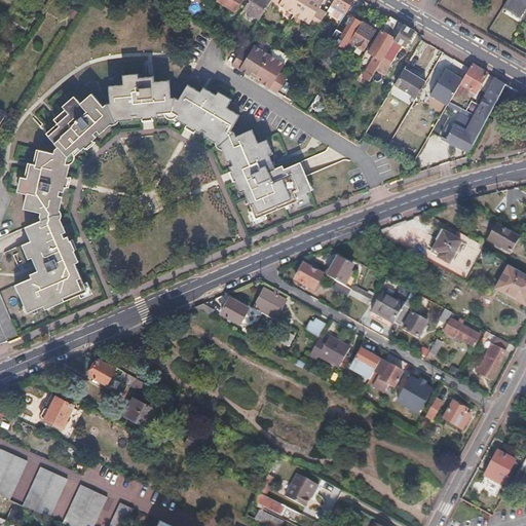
[(216,0),(233,10),(238,0),(216,0)]
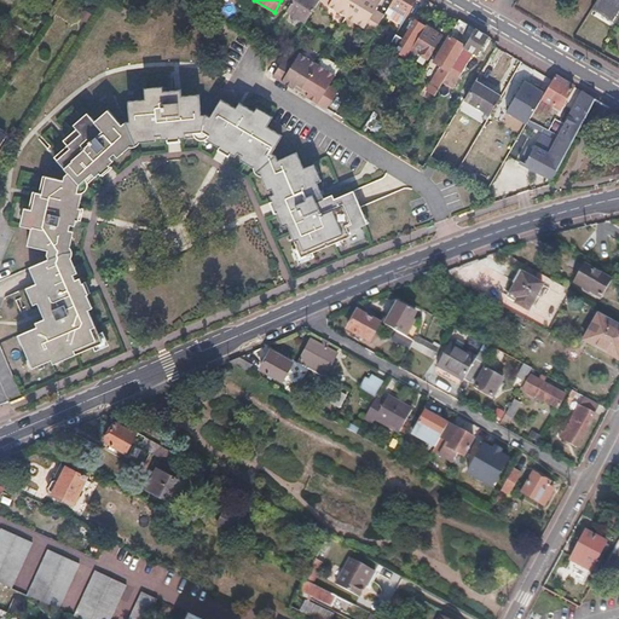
[(318,0),(291,0),(287,10),(306,22),(318,0)]
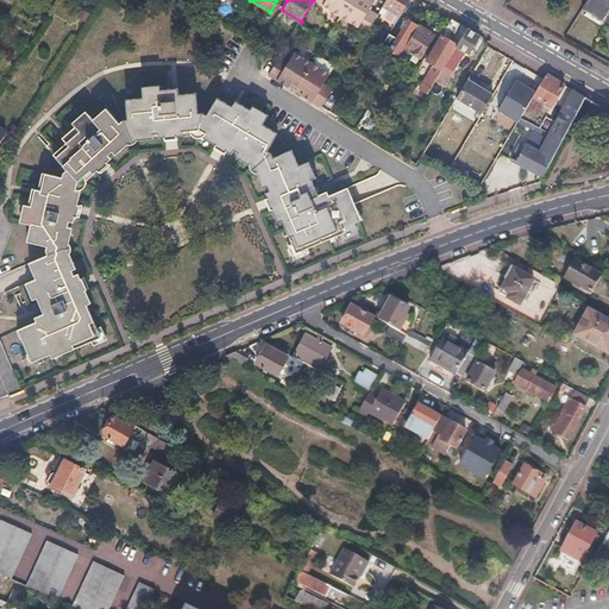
[(315,0),(341,14),(350,0),(315,0)]
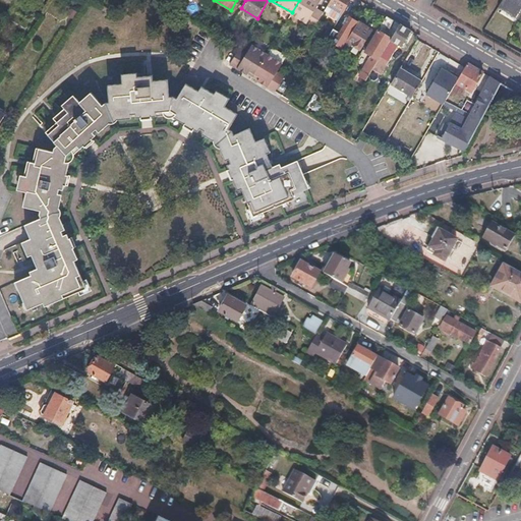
[(320,0),(299,0),(292,12),(314,26),(324,12),(324,11),(316,6),(320,0)]
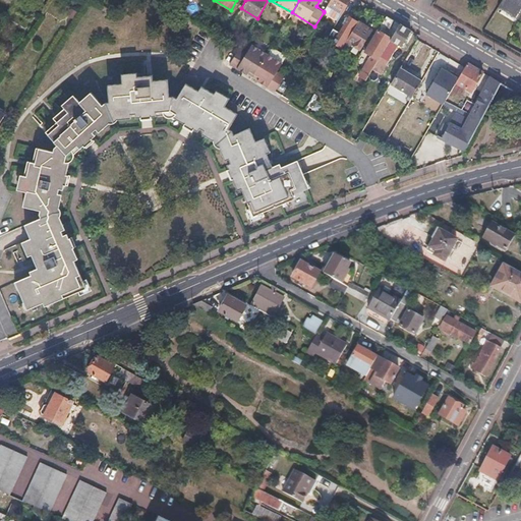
[(337,22),(341,15),(350,0),(330,0),(327,7),(324,11),(324,12),(328,14),(328,17),(337,22)]
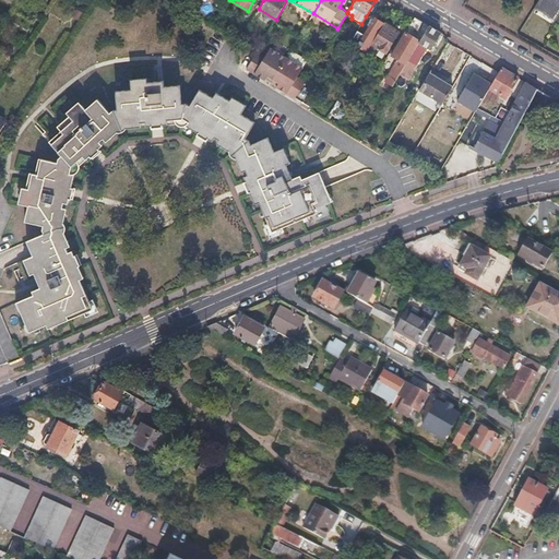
[(551,18),(555,13),(558,4),(558,0),(536,0),(534,7),(551,18)]
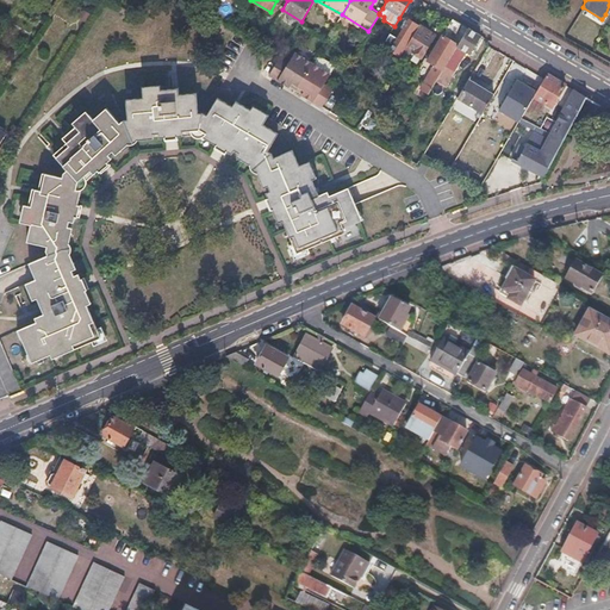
[(471,27),(453,18),(443,35),(427,62),(434,66),(416,95),(425,101),(439,81),(460,45),(471,27)]
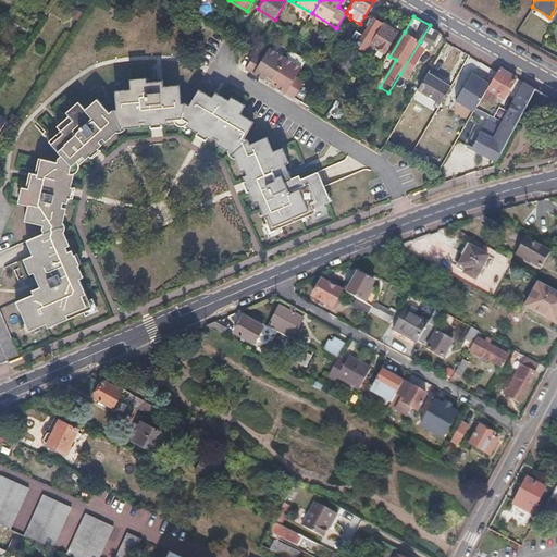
[(383,23),(374,17),(362,35),(356,32),(349,42),(356,47),(360,40),(369,46),(370,45),(383,23)]
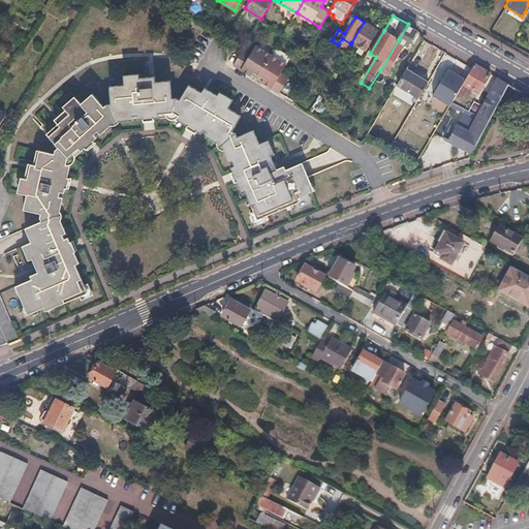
[(377,29),(364,22),(351,42),(359,47),(355,51),(362,54),(377,29)]
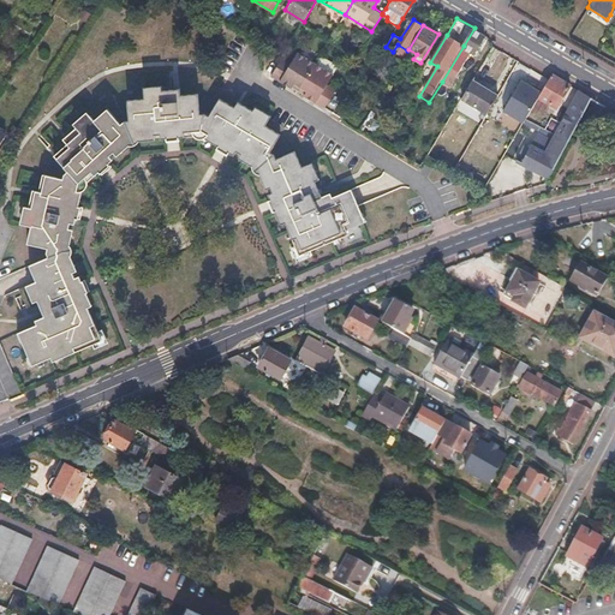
[(484,35),(475,28),(464,46),(442,82),(451,87),(471,53),(473,54),(484,35)]
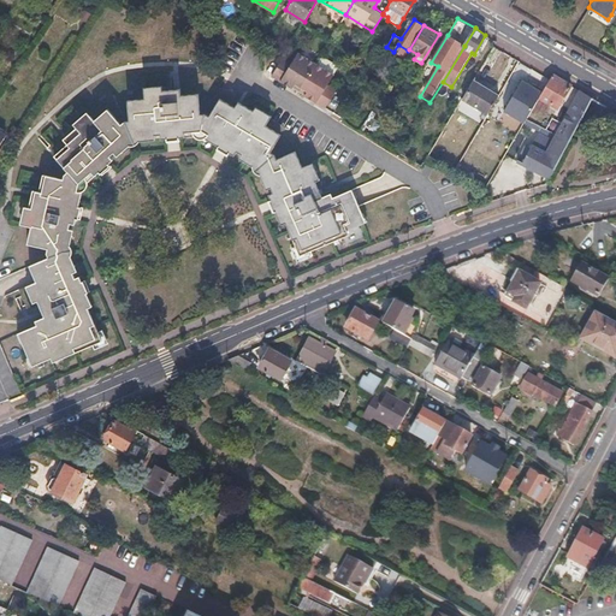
[(296,83),(309,90),(306,95),(317,102),(329,84),(335,75),(297,53),(291,63),(280,81),(294,88),(296,83)]
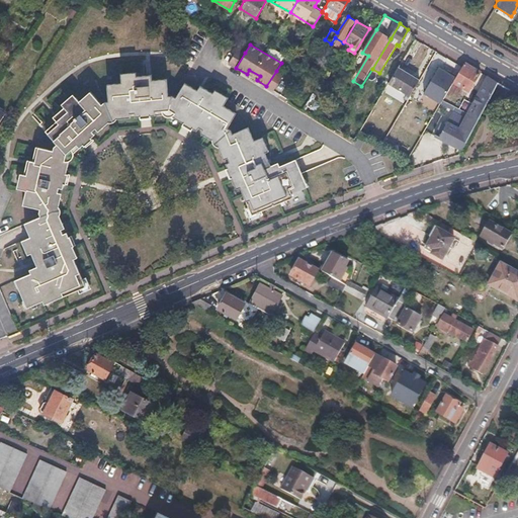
[(236,68),(245,53),(238,48),(229,63),(236,68)]
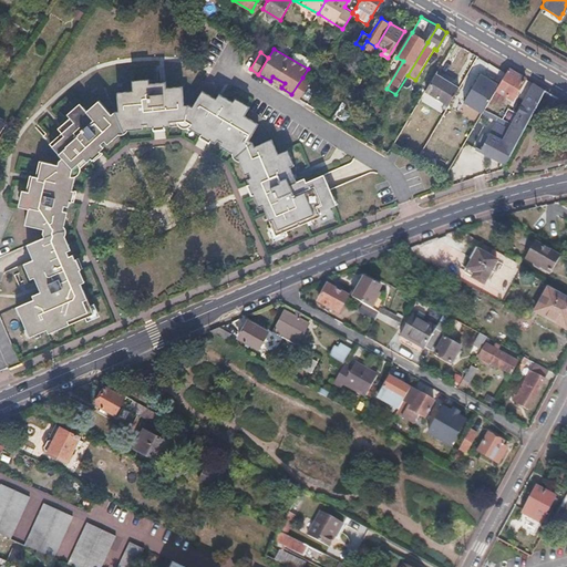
[(525,78),(508,68),(498,84),(496,89),(514,99),(525,78)]
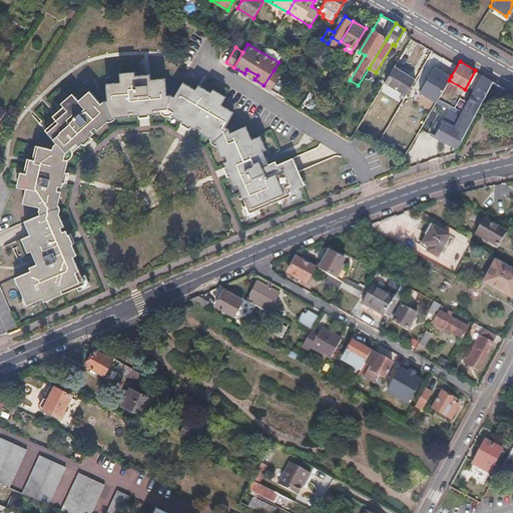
[(451,76),(434,65),(419,92),(436,102),(449,80),(451,76)]
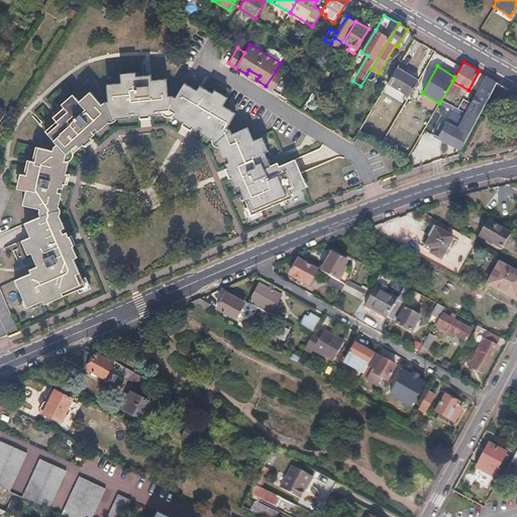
[(419,79),(398,67),(388,83),(409,95),(419,79)]
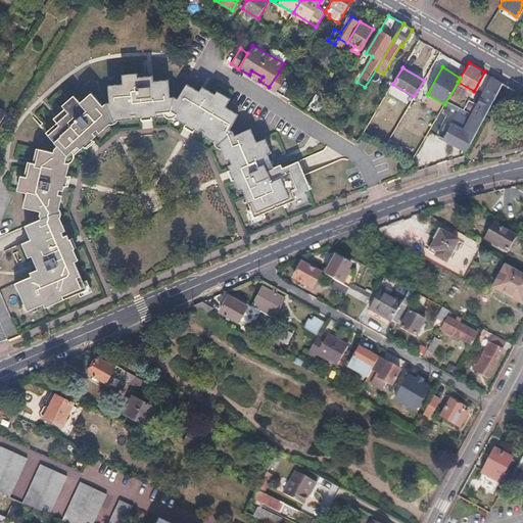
[(251,70),(249,75),(259,81),(263,77),(251,70)]
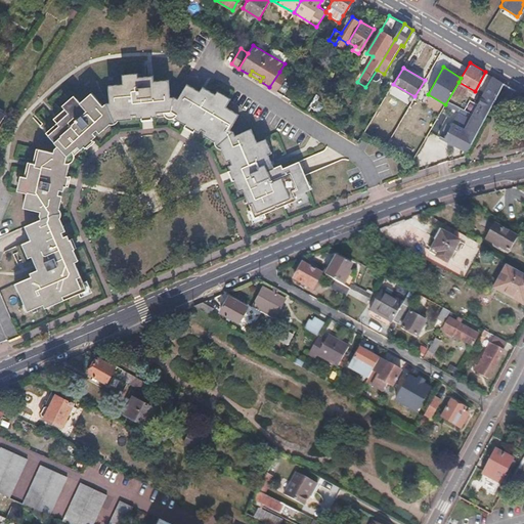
[(286,76),(279,72),(269,87),(276,91),(286,76)]
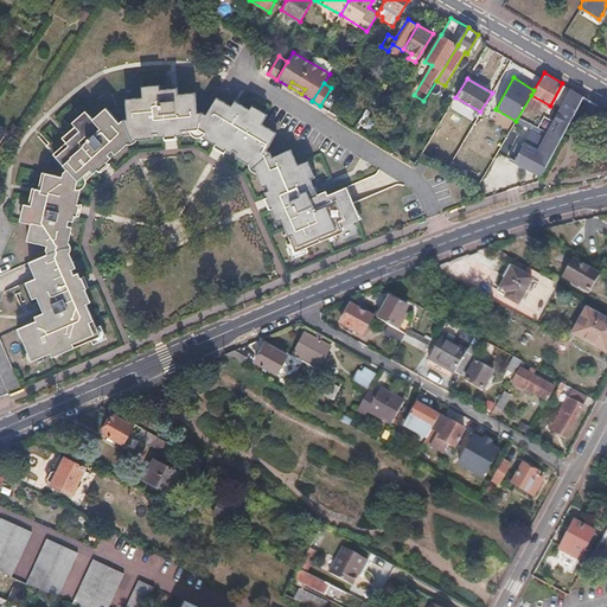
[(75,345),(102,334),(83,288),(89,286),(87,280),(84,274),(77,276),(64,244),(70,213),(77,215),(78,209),(80,203),(74,200),(77,180),(96,165),(100,170),(106,165),(109,161),(104,157),(132,134),(164,132),(164,136),(172,136),(177,135),(177,131),(198,128),(217,140),(221,142),(217,147),(222,149),(228,153),(230,148),(242,154),(256,164),(260,165),(272,193),(274,200),(269,203),(269,204),(273,210),(274,215),(280,212),(287,228),(296,250),(327,238),(345,231),(344,228),(358,221),(360,219),(353,204),(350,195),(347,189),(330,196),(328,193),(320,197),(306,164),(301,166),(294,152),(275,160),(273,155),(270,153),(280,135),(264,127),(268,121),(236,102),(232,107),(217,98),(208,116),(202,113),(198,113),(196,91),(179,94),(179,87),(142,89),(144,96),(126,98),(128,119),(123,119),(119,122),(107,109),(95,120),(90,116),(65,139),(69,144),(56,154),(66,166),(62,171),(61,178),(40,173),(37,189),(30,187),(29,195),(23,222),(31,223),(27,240),(46,243),(46,249),(48,253),(31,260),(37,275),(32,276),(45,310),(42,311),(44,315),(23,324),(26,332),(25,333),(31,350),(33,349),(37,357),(50,352),(58,349),(59,352),(75,345)]
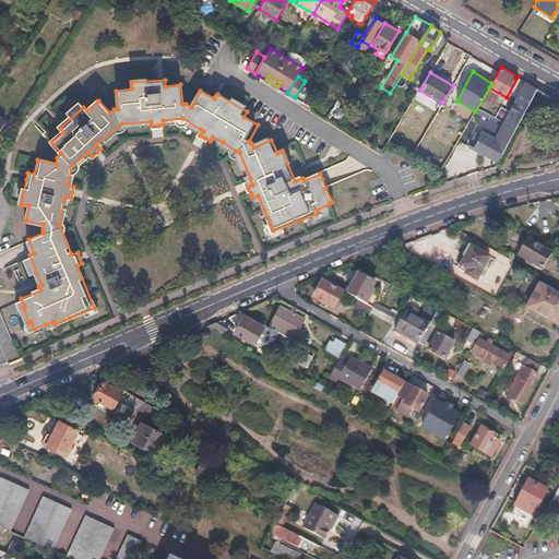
[(495,137),(483,130),(474,146),(498,161),(537,88),(525,82),(495,137)]
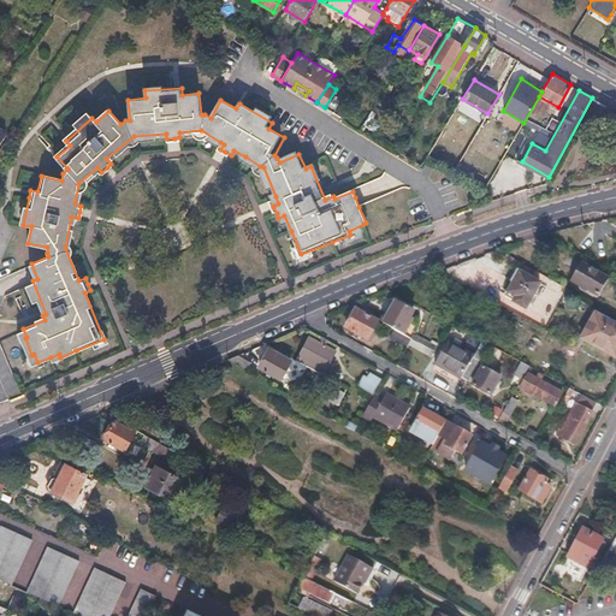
[(430,157),(427,161),(436,166),(438,161),(430,157)]
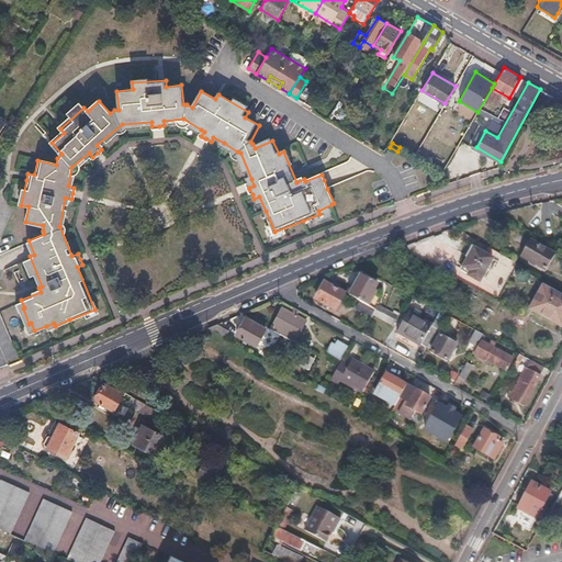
[(554,251),(530,238),(520,255),(544,268),(554,251)]
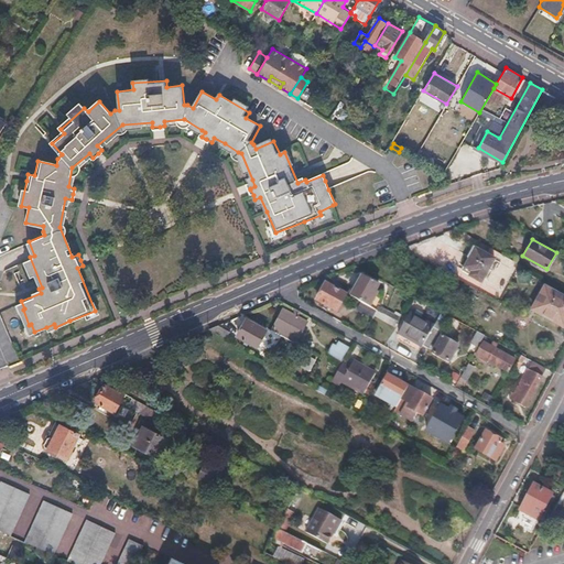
[(494,259),(474,247),(468,257),(472,258),(466,267),(474,271),(472,277),(481,282),(494,259)]
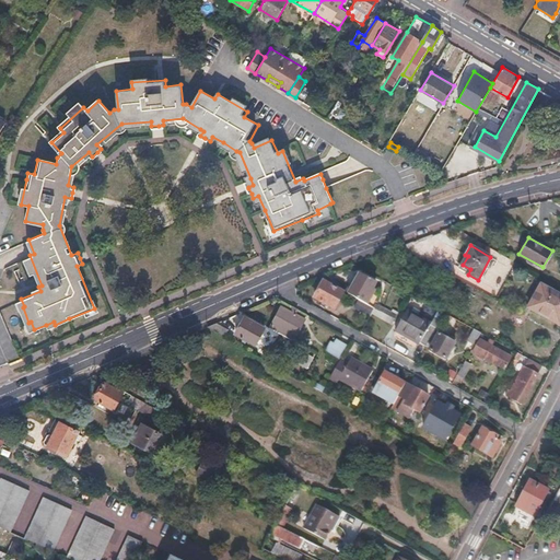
[(376,283),(360,273),(349,293),(361,300),(366,303),(376,283)]
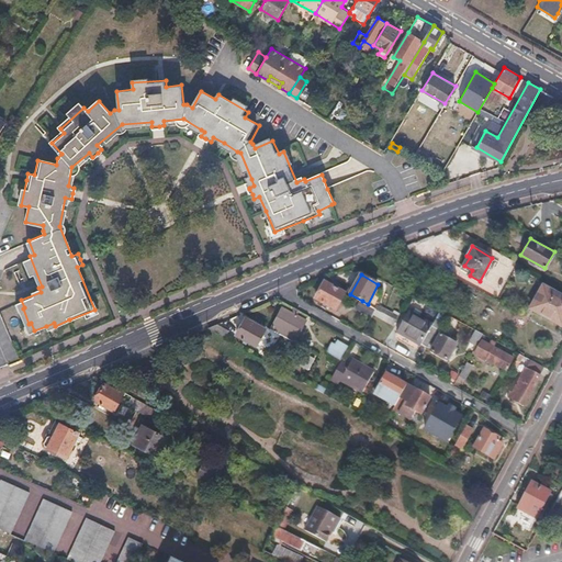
[(345,293),(326,282),(315,299),(335,310),(345,293)]
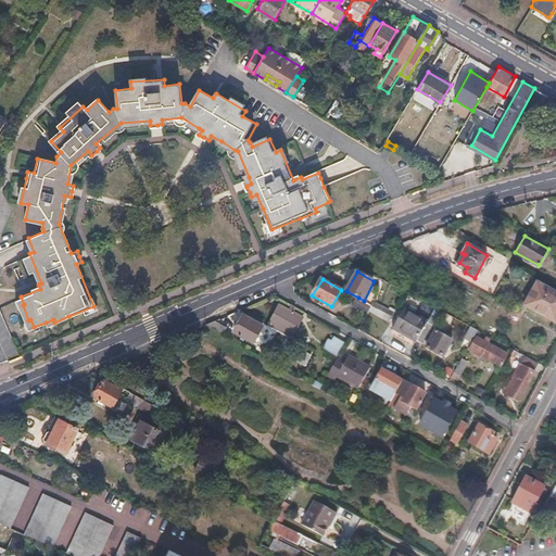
[(555,320),(555,293),(539,283),(526,305),(555,323),(555,320)]
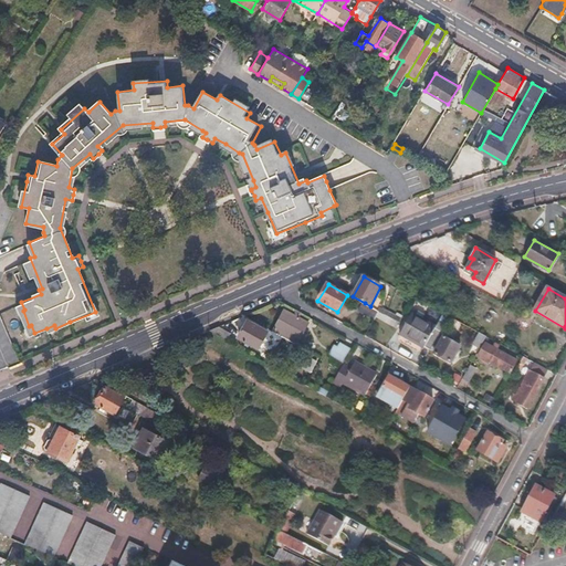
[(370,306),(365,303),(359,311),(374,320),(376,316),(378,311),(370,306)]
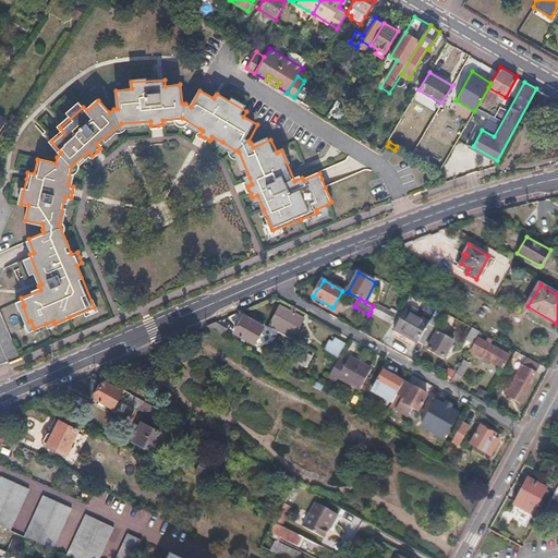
[(289,310),(280,304),(267,326),(291,340),(303,318),(293,312),(295,306),(292,304),(289,310)]
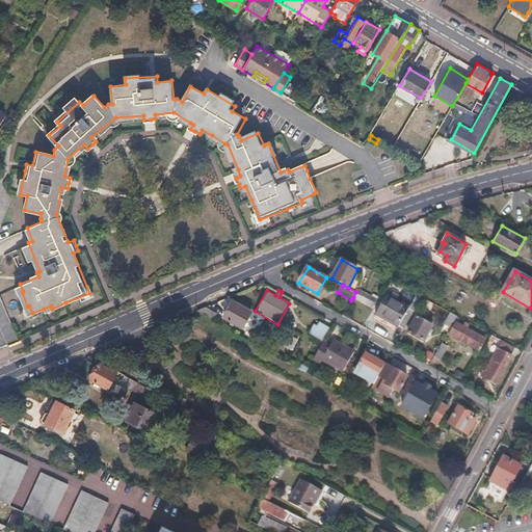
[(355,292),(353,297),(372,308),(375,302),(355,292)]
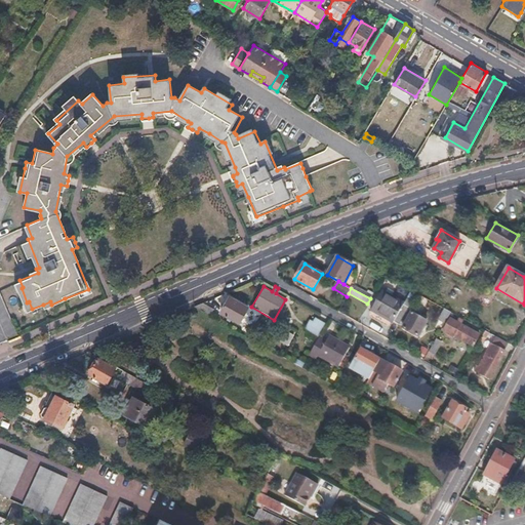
[(403,304),(381,291),(370,311),(392,323),(393,322),(398,325),(408,309),(402,306),(403,304)]
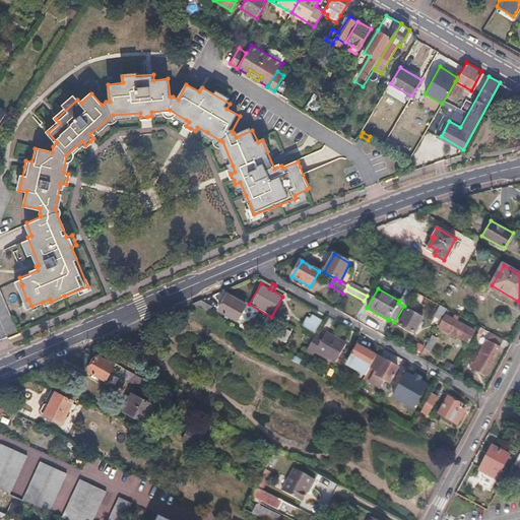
[(246,305),(229,295),(219,310),(237,320),(246,305)]
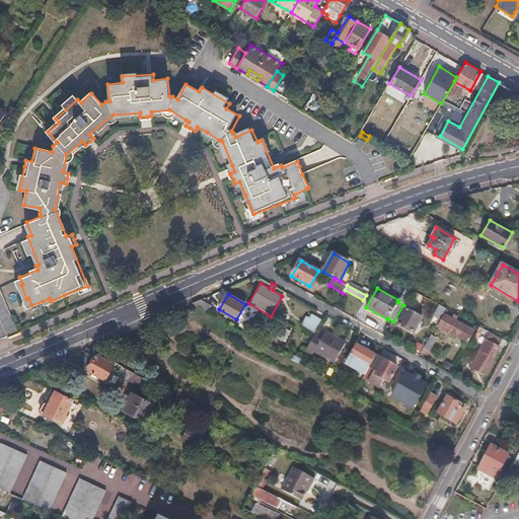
[(201,298),(193,302),(209,311),(212,305),(201,298)]
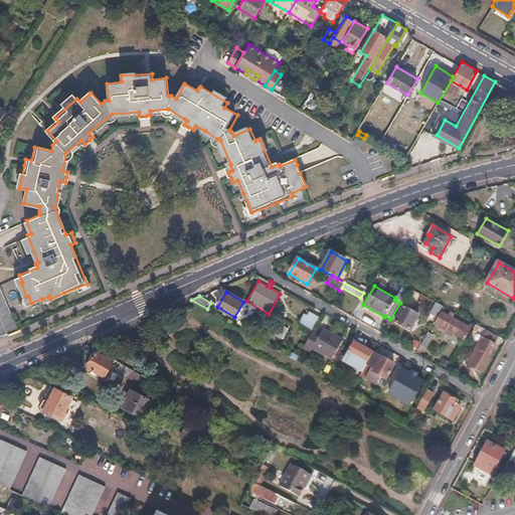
[(442,306),(435,302),(430,312),(437,316),(442,306)]
